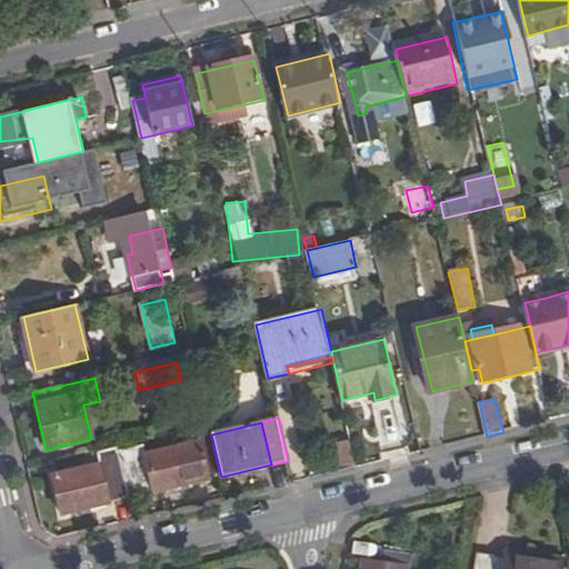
[(155,492),(221,477),(211,435),(209,426),(195,429),(199,443),(147,455),(155,492)]
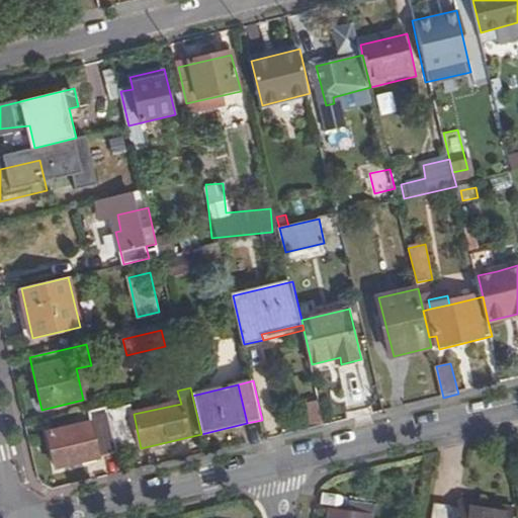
[(304,403),(310,429),(326,425),(320,399),(304,403)]
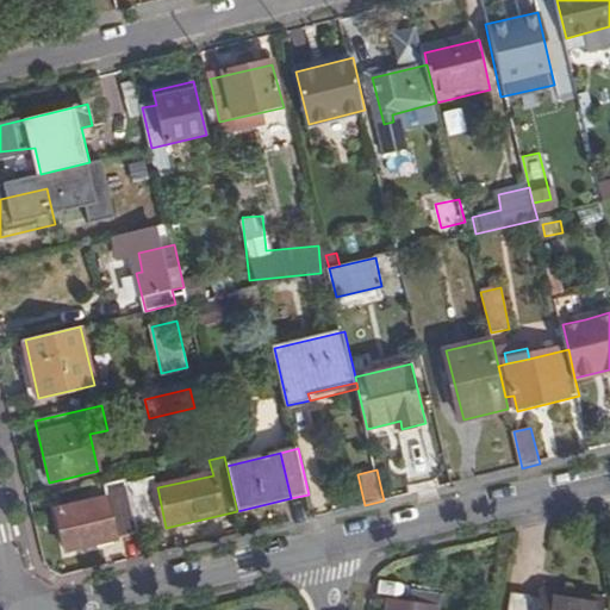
[(66,553),(141,535),(131,495),(56,511),(66,553)]
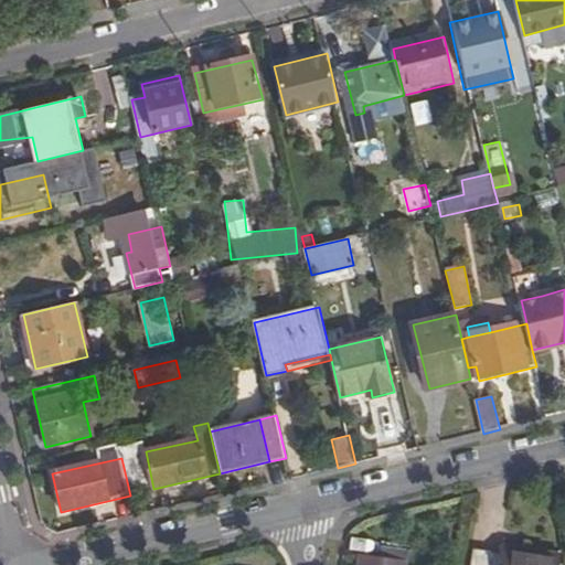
[(383,551),(382,561),(406,564),(407,554),(383,551)]
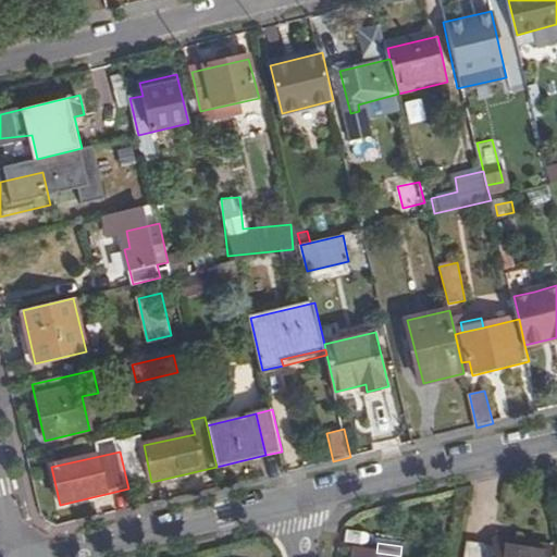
[(555,556),(556,553),(499,544),(498,551),(471,546),(469,556),(555,556)]
